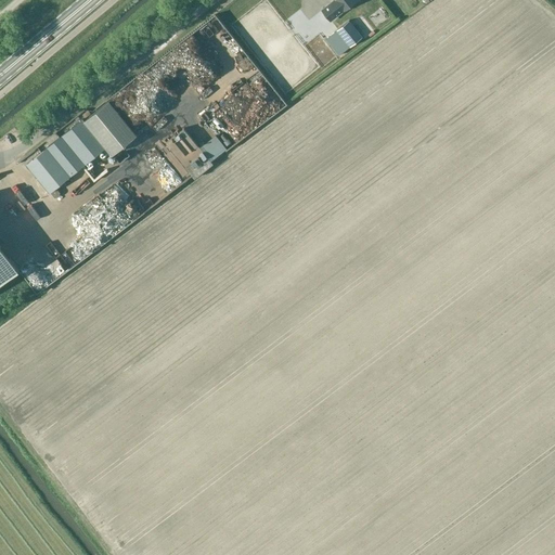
[(334,0),(322,10),(330,20),(344,10),(356,0),(334,0)]
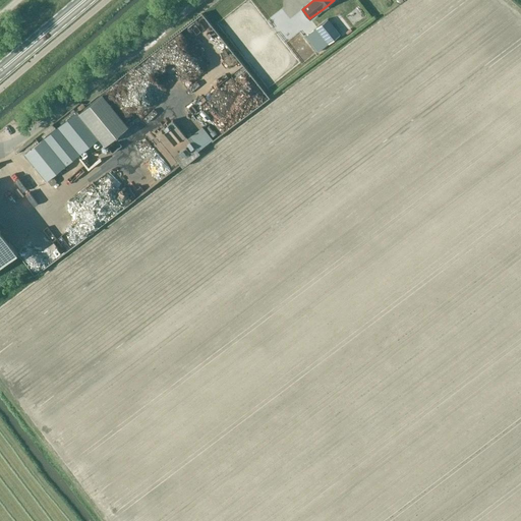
[(298,12),(288,18),(296,29),(305,22),(298,12)]
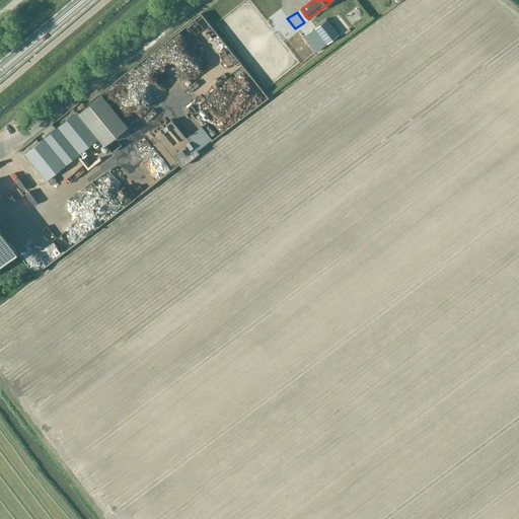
[(49,38),(64,23),(61,19),(45,33),(49,38)]
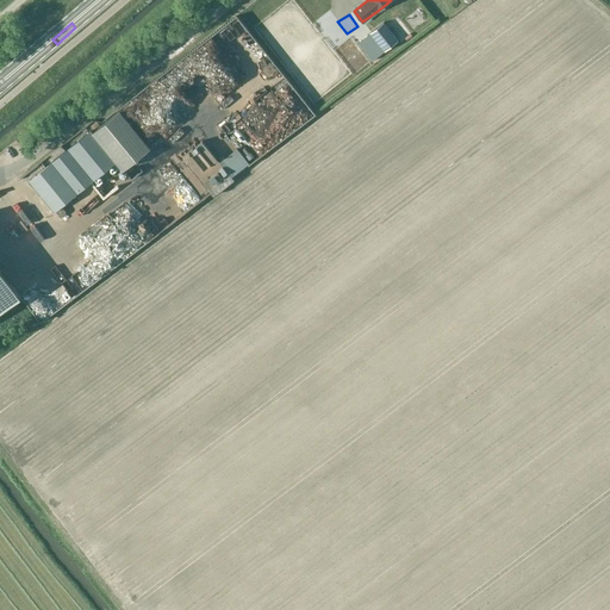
[(384,23),(358,43),(372,61),(398,41),(384,23)]
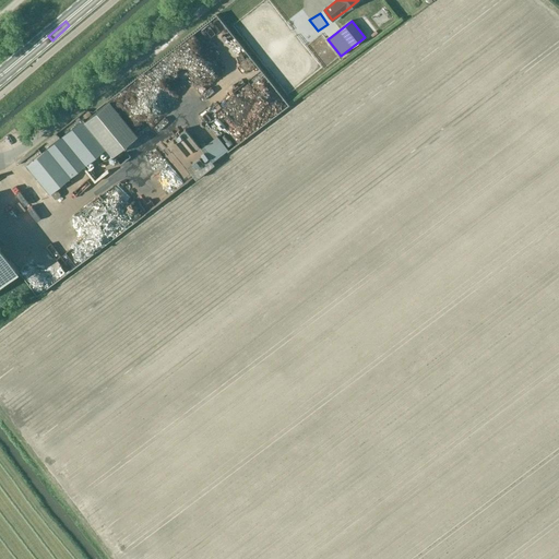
[(242,97),(238,100),(246,111),(250,109),(242,97)]
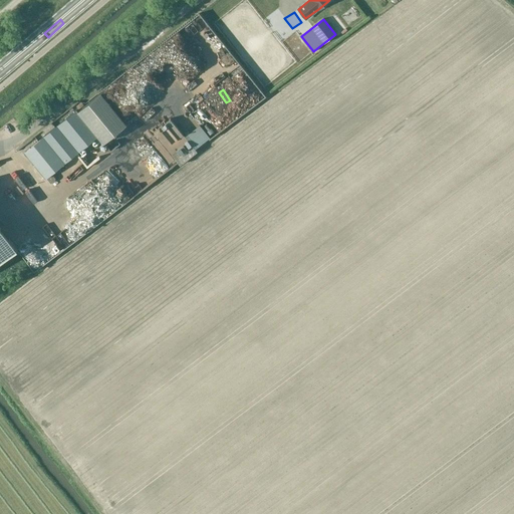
[(103,143),(125,123),(100,93),(77,111),(76,109),(25,152),(45,178),(46,177),(50,182),(52,182),(55,180),(55,179),(51,174),(97,136),(103,143)]
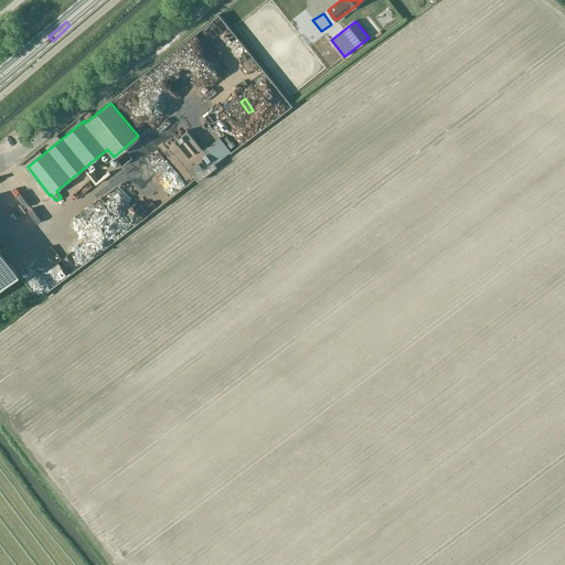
[(220,119),(225,116),(216,105),(211,109),(220,119)]
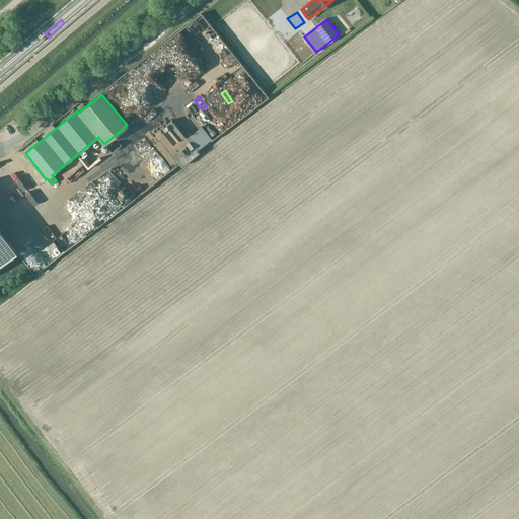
[(210,118),(206,122),(214,133),(219,129),(210,118)]
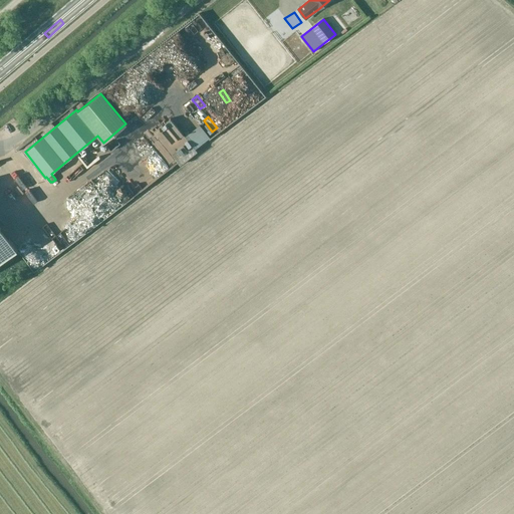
[(171,118),(154,133),(180,165),(197,152),(171,118)]
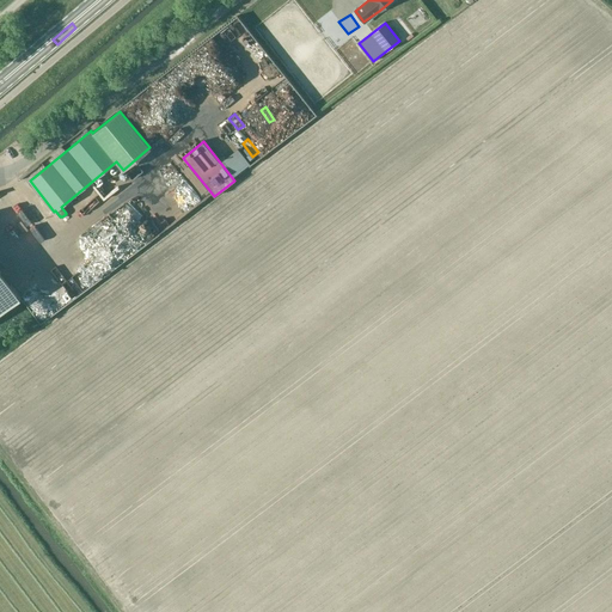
[(153,152),(160,160),(170,152),(161,144),(153,152)]
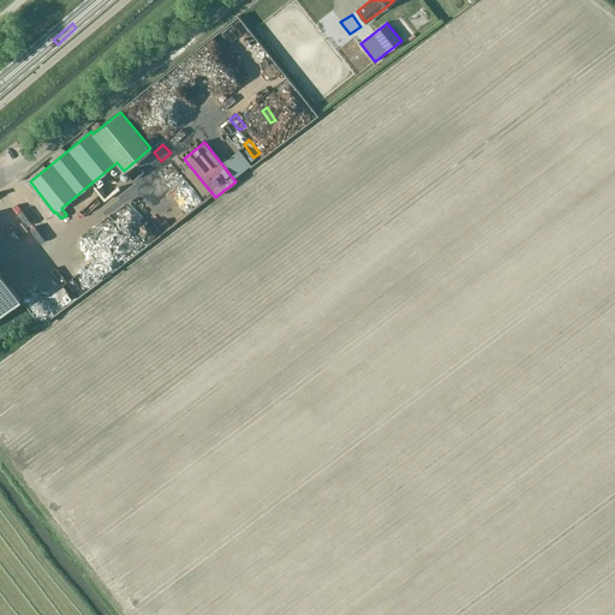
[(0,270),(0,316),(22,299),(0,270)]
